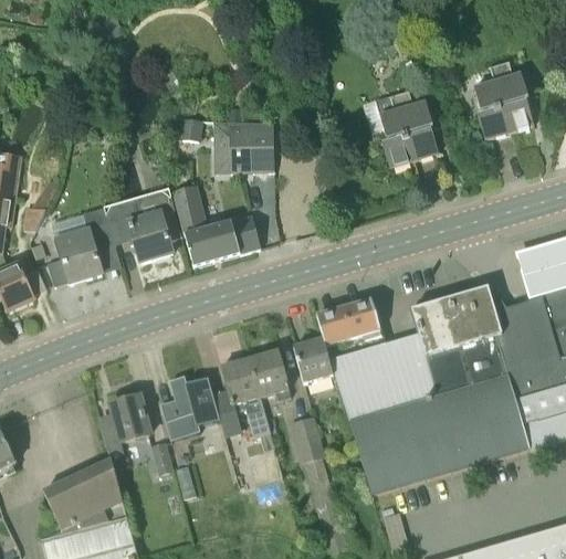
[(103,41),(123,33),(113,8),(93,14),(103,41)]
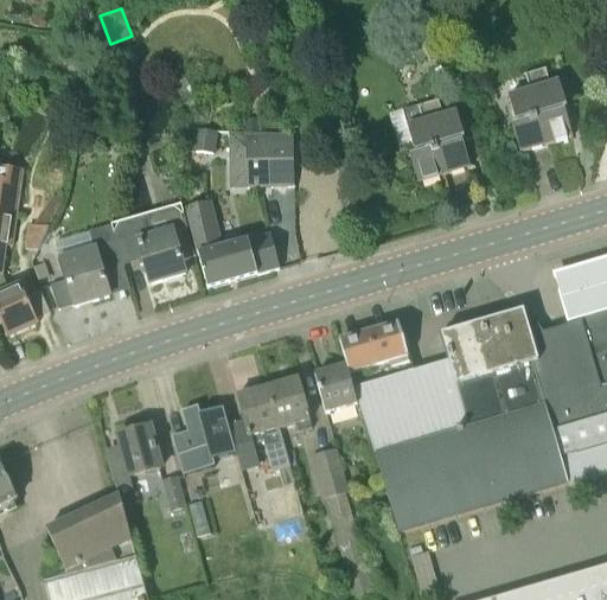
[(517,119),(512,120),(521,147),(573,132),(564,104),(567,104),(558,77),(549,80),(545,64),(525,70),(529,85),(509,91),(517,119)]
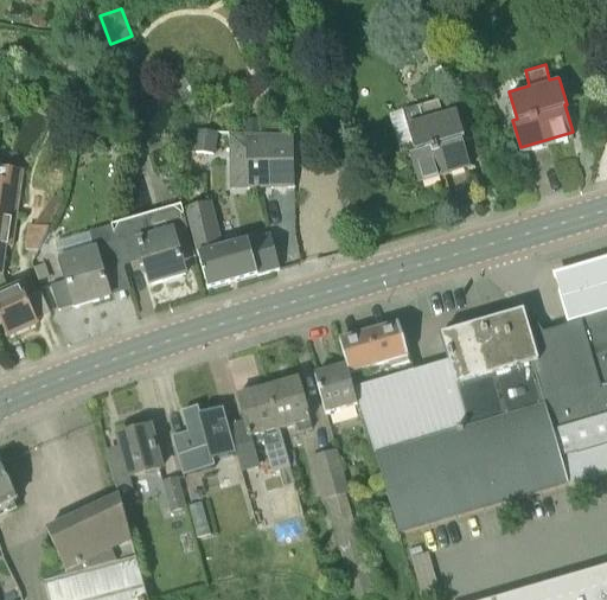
[(416,150),(410,151),(419,178),(471,163),(462,135),(465,134),(457,107),(443,112),(439,96),(419,102),(403,106),(416,150)]
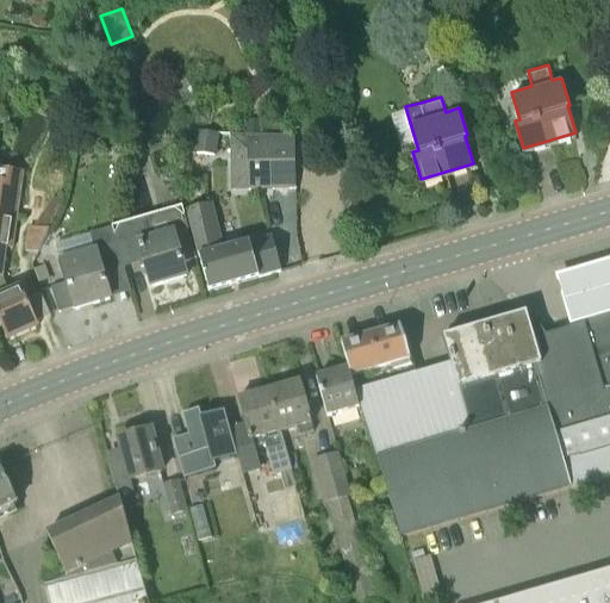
[(296,163),(294,131),(262,130),(263,116),(247,114),(247,129),(230,129),(231,186),(296,185),(296,163)]
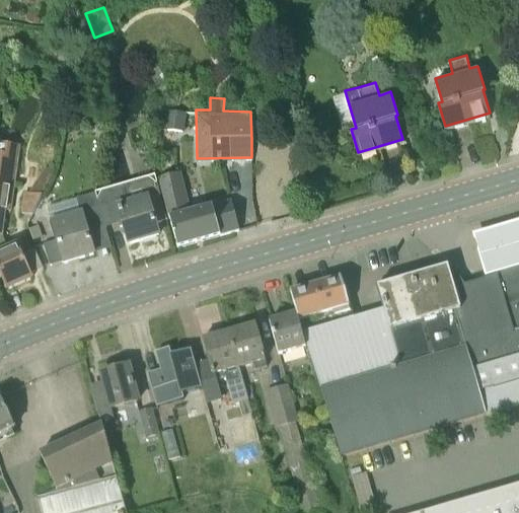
[(165,126),(183,128),(187,110),(167,107),(165,126)]
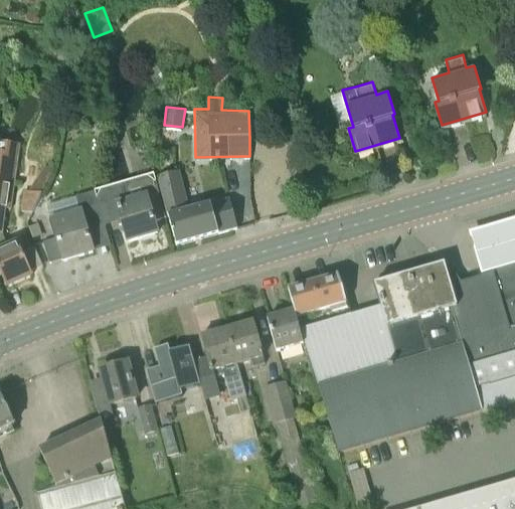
[(32,274),(16,237),(0,244),(0,229),(3,230),(6,205),(11,206),(21,141),(0,138),(0,270),(1,270),(8,285),(32,274)]
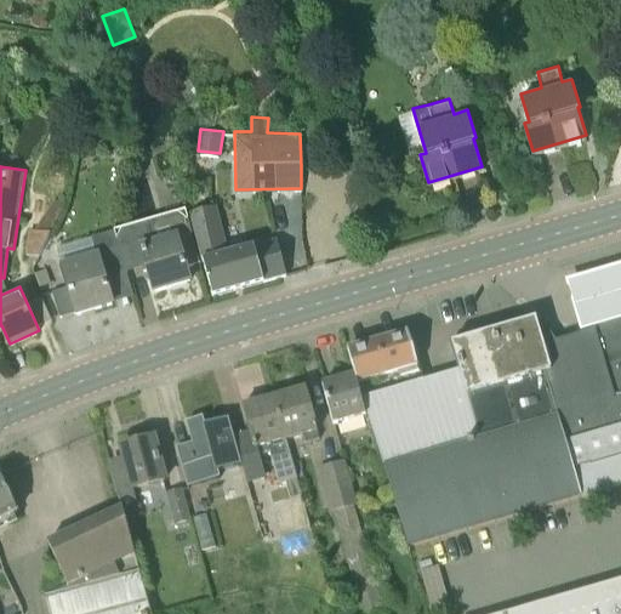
[(212,291),(286,269),(277,236),(254,242),(252,238),(228,245),(216,202),(189,209),(201,255),(203,255),(212,291)]
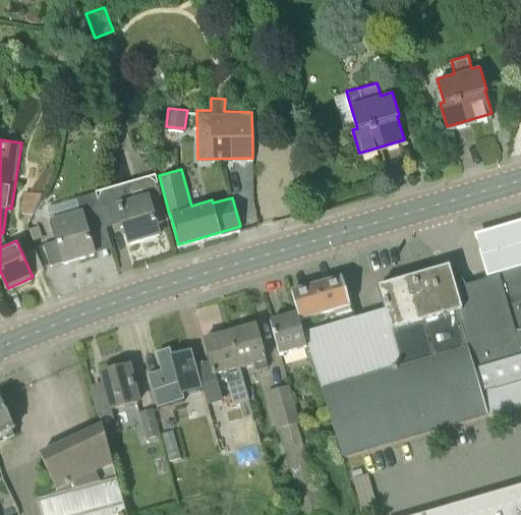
[(106,186),(109,219),(121,216),(129,241),(160,232),(156,220),(167,217),(160,190),(155,172),(106,186)]
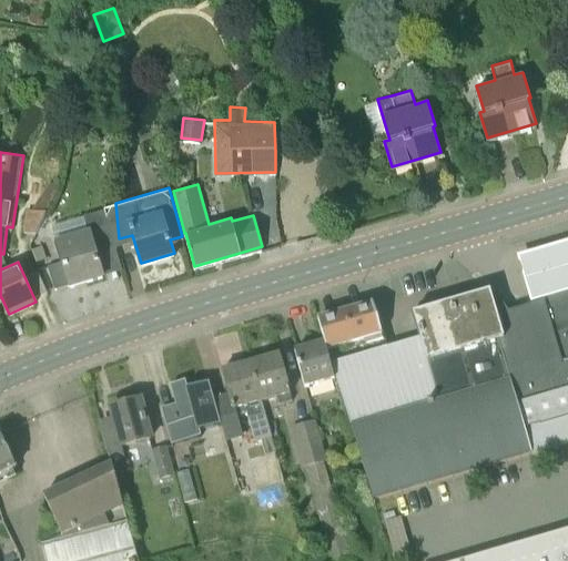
[(88,227),(56,237),(62,258),(48,263),(54,286),(69,282),(70,284),(102,274),(98,257),(118,252),(114,241),(119,238),(115,203),(83,213),(88,227)]
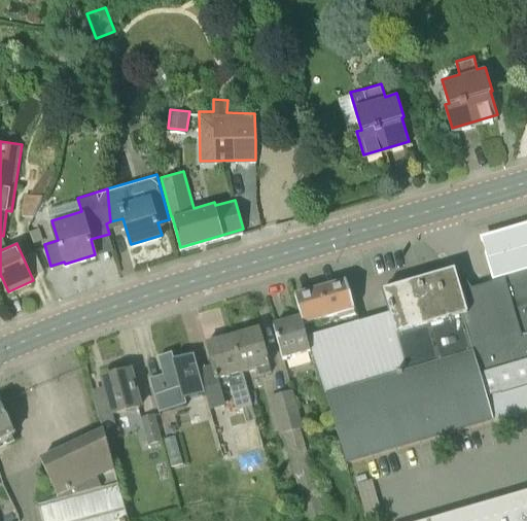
[(24,193),(21,214),(33,216),(43,196),(24,193)]
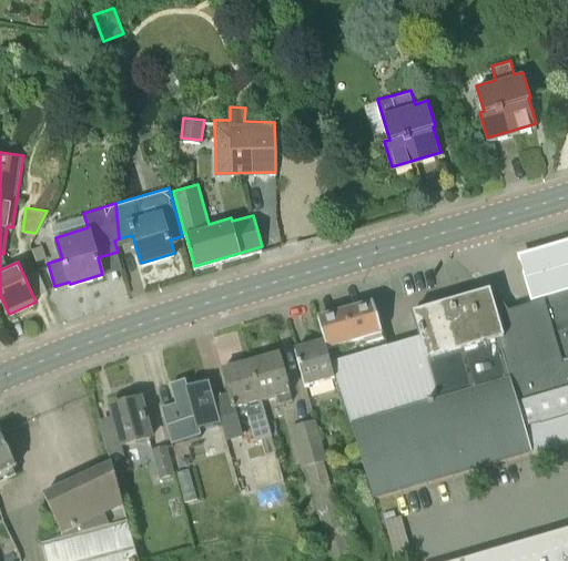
[(567,230),(520,243),(535,298),(541,296),(540,291),(567,282),(567,230)]
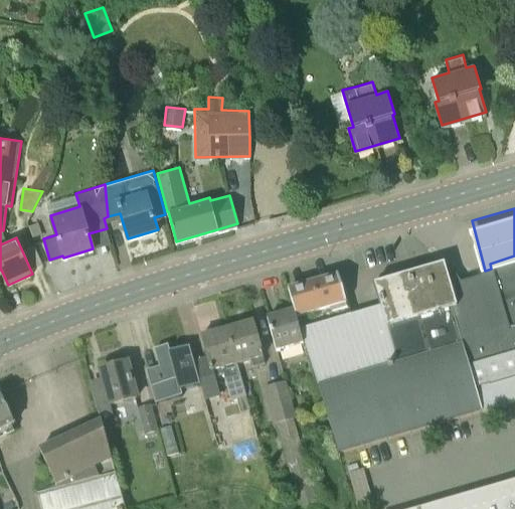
[(473,373),(514,359),(514,324),(509,326),(502,301),(514,296),(514,256),(490,264),(491,269),(485,271),(451,281),(458,302),(452,304),(473,373)]
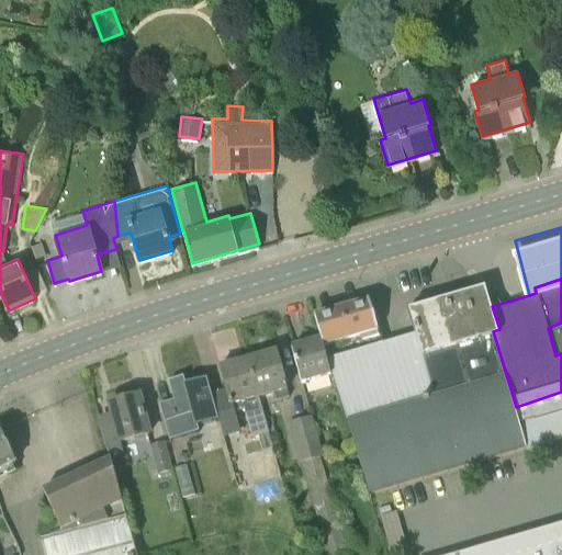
[(561,392),(516,407),(493,331),(499,329),(492,306),(485,308),(479,286),(409,306),(416,328),(457,464),(561,432),(561,392)]
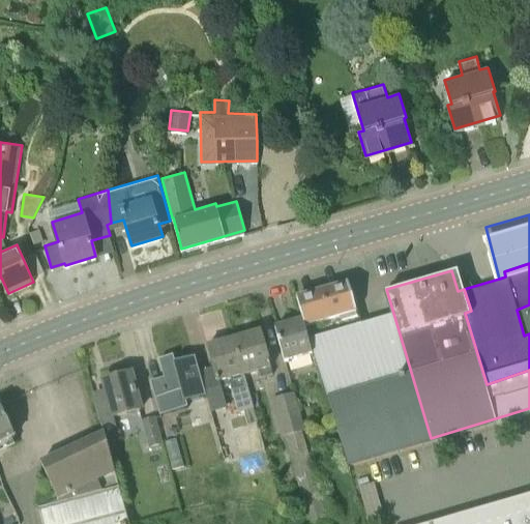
[(302,316),(304,322),(356,308),(348,280),(307,291),(297,294),(302,316)]
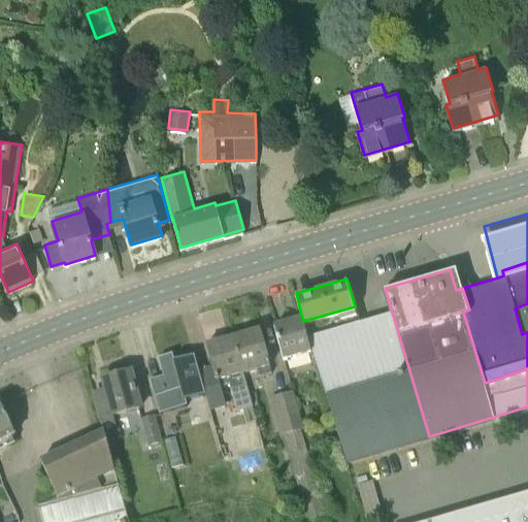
[(347,460),(429,436),(391,308),(308,334),(327,391),(338,432),(347,460)]
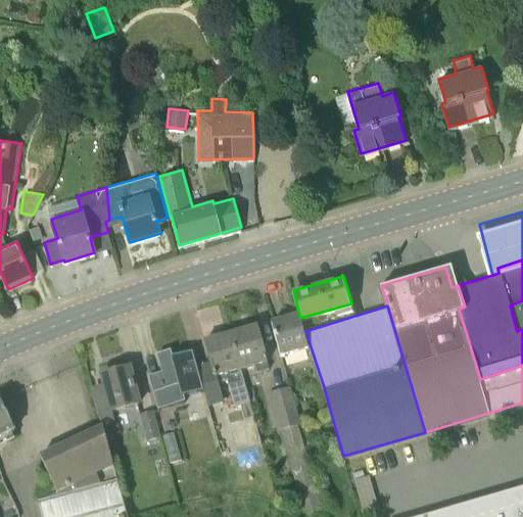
[(271,319),(281,354),(307,346),(300,318),(298,312),(271,319)]
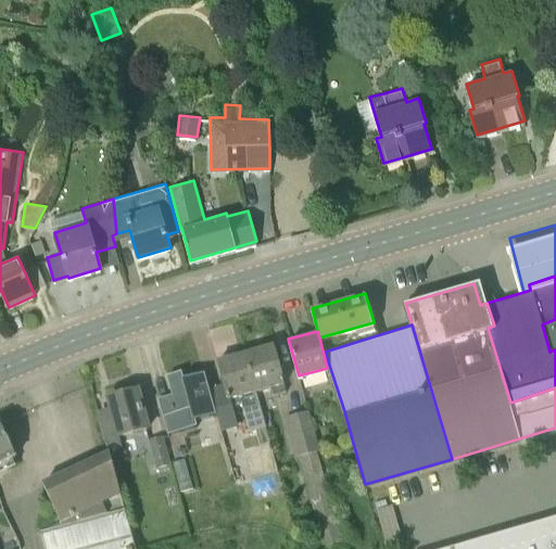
[(286,388),(282,378),(274,343),(245,350),(256,390),(272,385),(273,392),(286,388)]
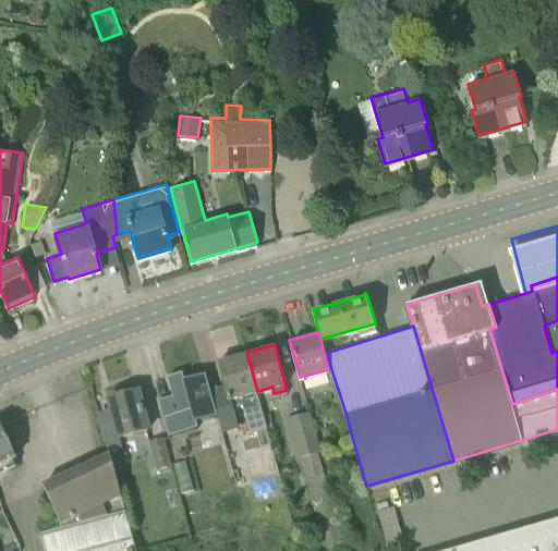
[(267,426),(257,391),(246,352),(218,359),(231,405),(242,403),(250,430),(267,426)]
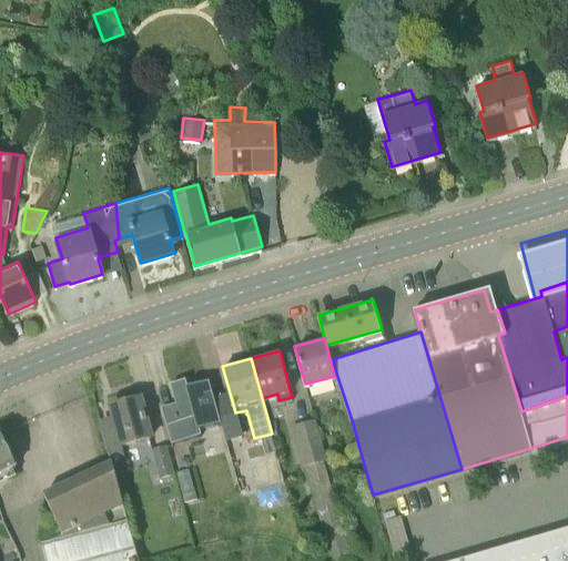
[(185,376),(170,380),(178,405),(163,409),(171,437),(200,428),(199,422),(220,417),(209,378),(188,385),(185,376)]
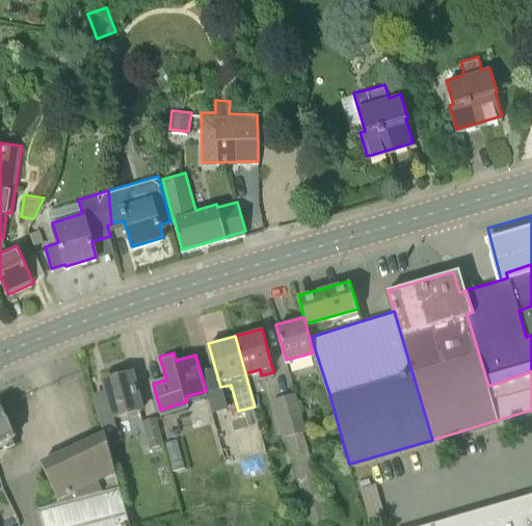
[(104,431),(107,441),(120,437),(114,417),(142,409),(132,371),(104,378),(107,391),(95,394),(102,420),(101,420),(104,431)]
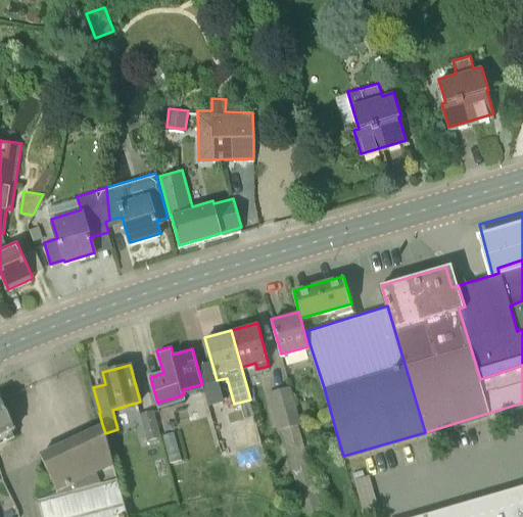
[(305,516),(316,516),(324,515),(310,462),(299,422),(300,422),(290,384),(268,390),(278,428),(281,427),(305,516)]
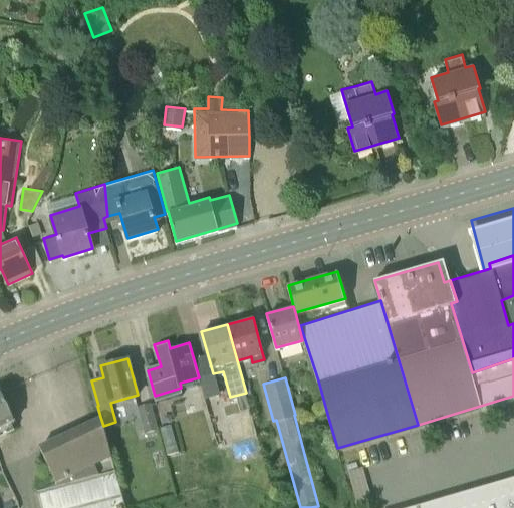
[(0,428),(15,422),(0,391),(0,428)]
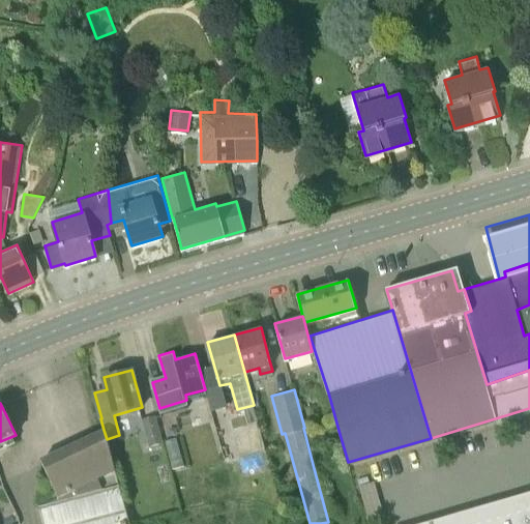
[(149,444),(163,440),(155,412),(142,416),(149,444)]
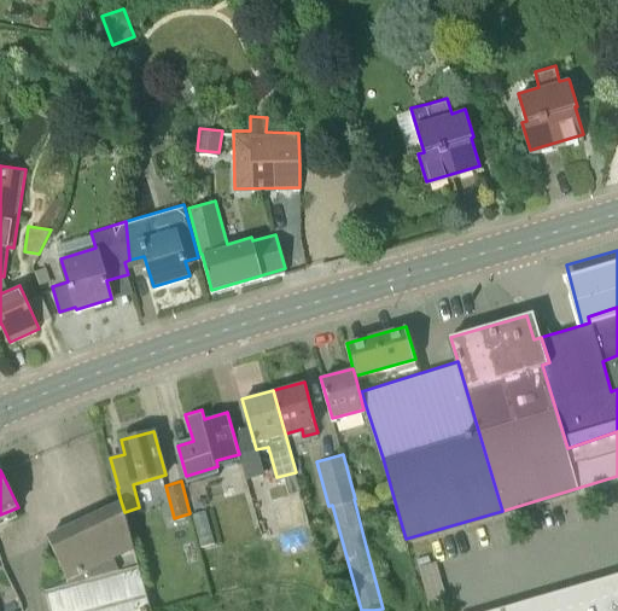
[(51,610),(155,610),(153,604),(124,512),(121,501),(47,535),(68,580),(88,570),(91,575),(45,588),(51,610)]
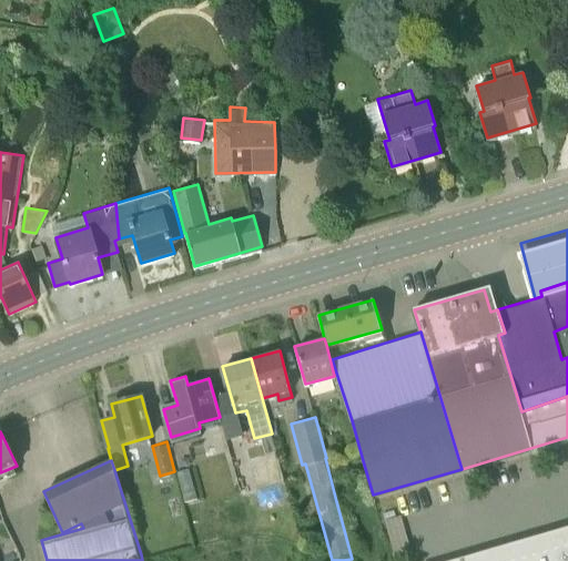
[(567,560),(567,526),(447,560),(567,560)]
